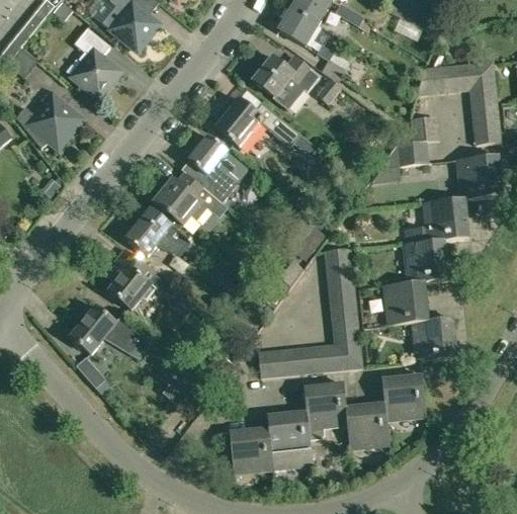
[(0,71),(6,64),(19,47),(55,4),(50,0),(44,0),(0,53),(0,71)]
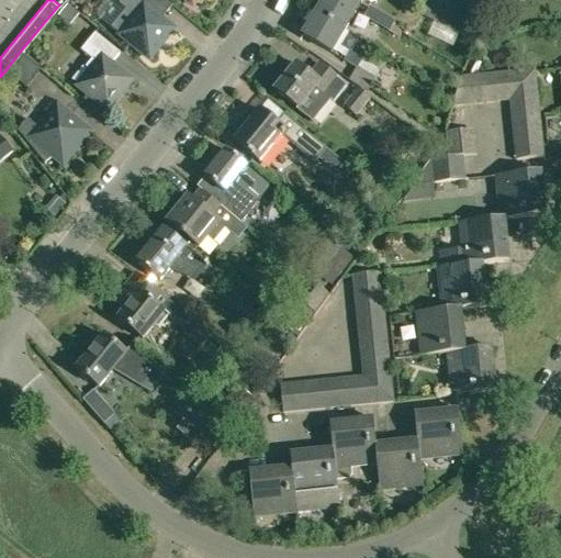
[(174,25),(161,15),(147,4),(150,0),(119,0),(118,1),(124,7),(110,24),(149,56),(174,25)]
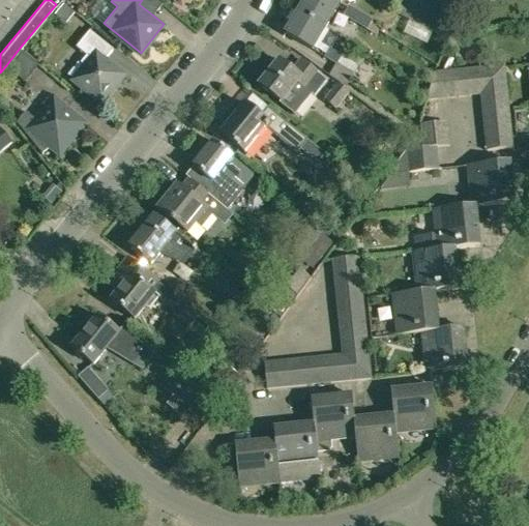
[(324,24),(336,2),(333,0),(303,0),(298,8),(324,24)]
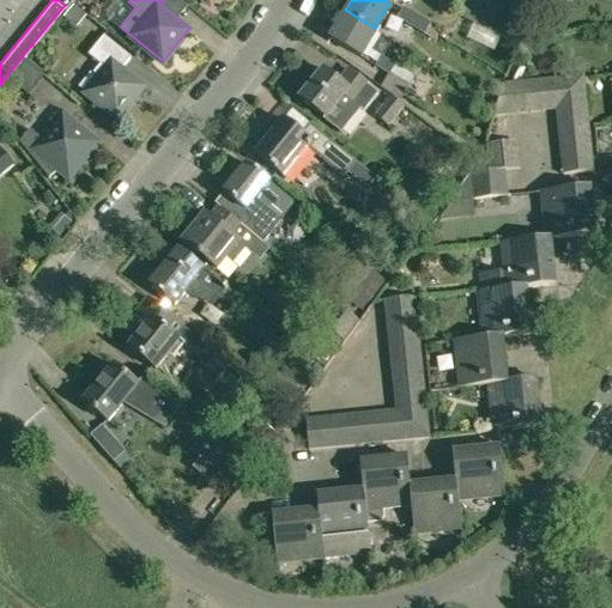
[(476,19),(484,0),(468,0),(464,13),(476,19)]
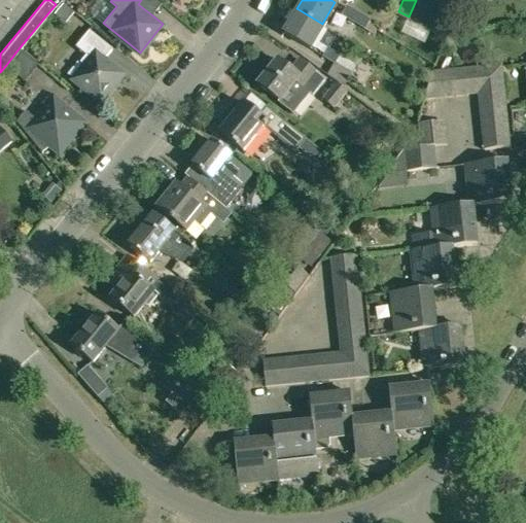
[(428,1),(426,0),(416,0),(409,16),(419,21),(428,1)]
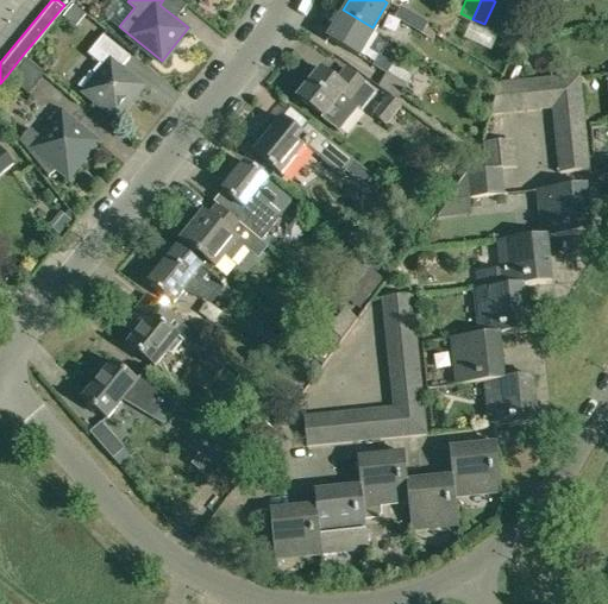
[(87,12),(74,1),(64,14),(79,24),(87,12)]
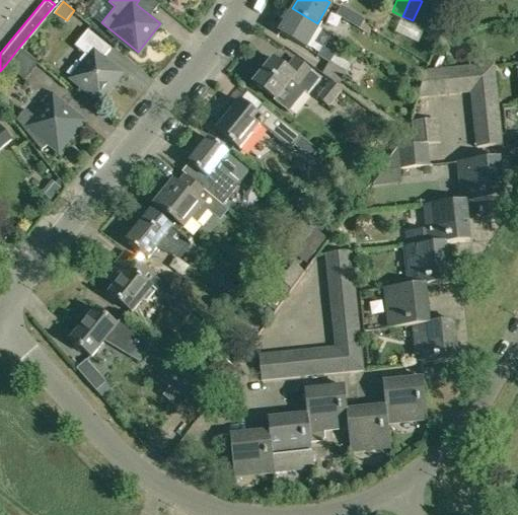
[(432,6),(422,1),(413,20),(423,25),(432,6)]
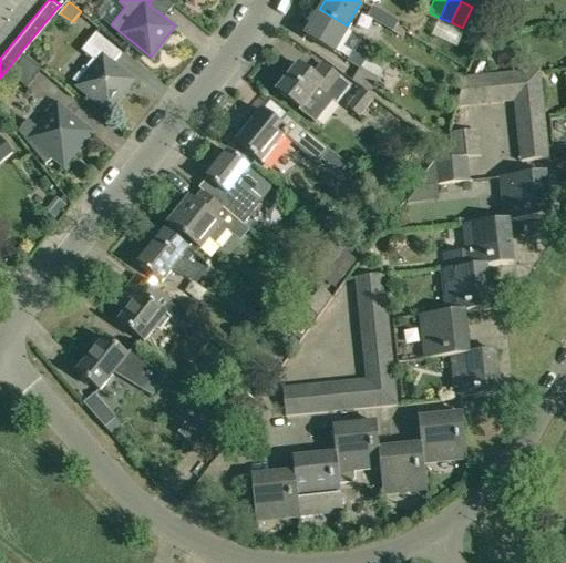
[(380,21),(387,11),(374,4),(369,14),(380,21)]
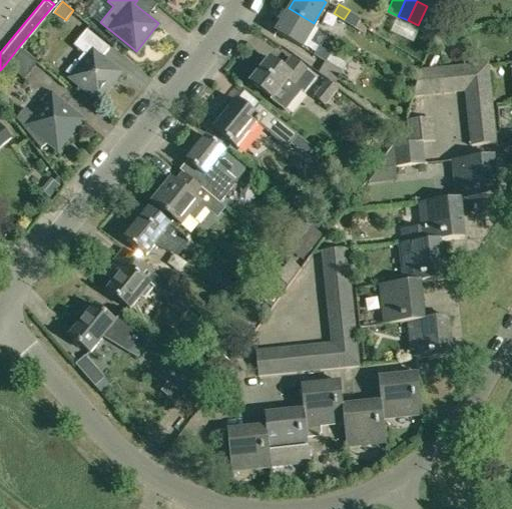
[(427,6),(418,25),(428,30),(438,11),(427,6)]
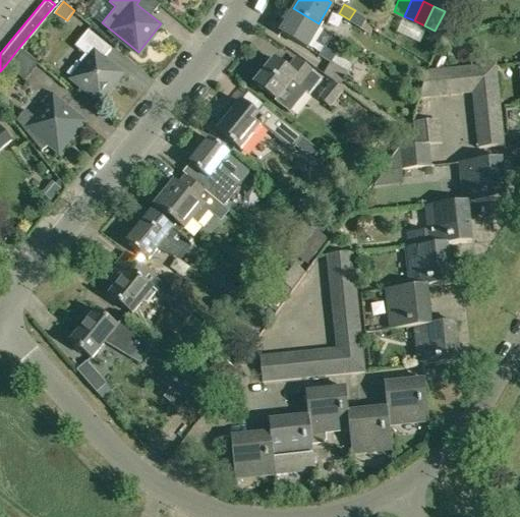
[(306,44),(311,36),(319,23),(293,8),(287,18),(281,30),(306,44)]
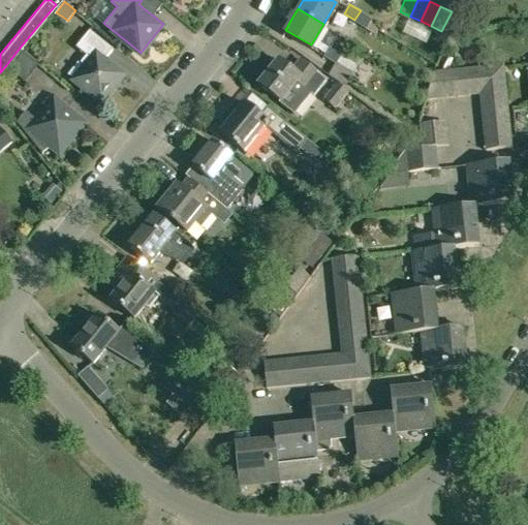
[(381,24),(361,10),(354,20),(376,33),(381,24)]
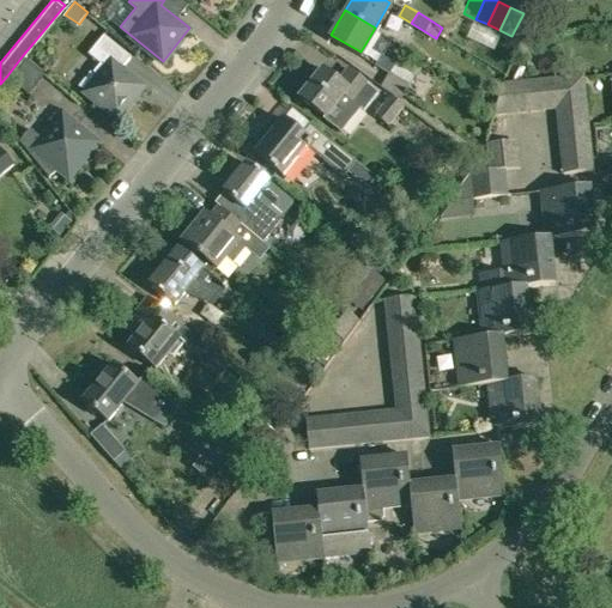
[(116,117),(144,84),(120,66),(128,55),(102,34),(88,52),(100,61),(92,70),(97,73),(84,90),(116,117)]
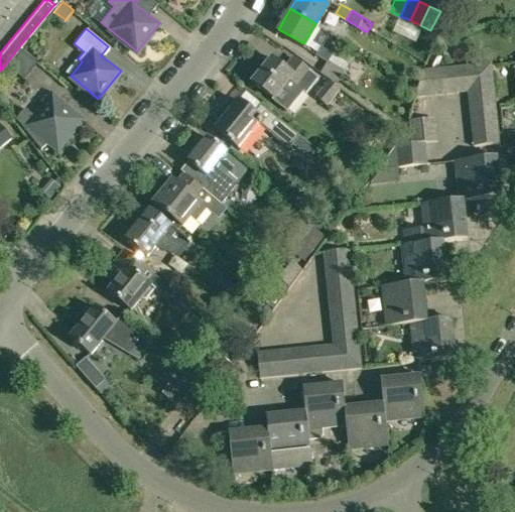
[(315,51),(328,58),(329,58),(333,51),(320,43),(315,51)]
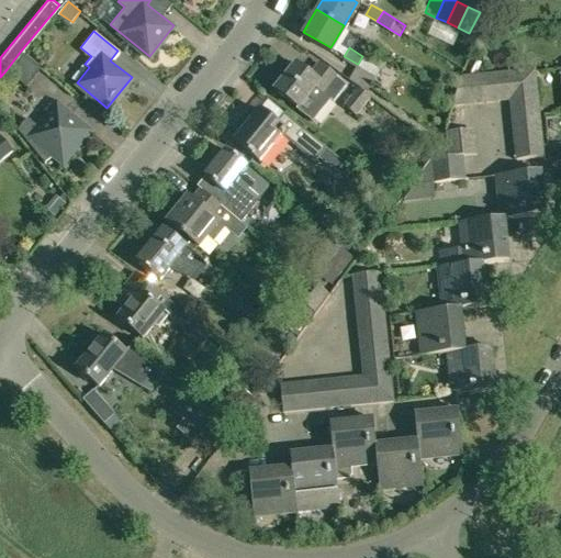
[(345,82),(336,76),(337,75),(320,62),(310,74),(294,62),(275,87),(296,104),(295,105),(312,119),(329,97),(333,99),(345,82)]
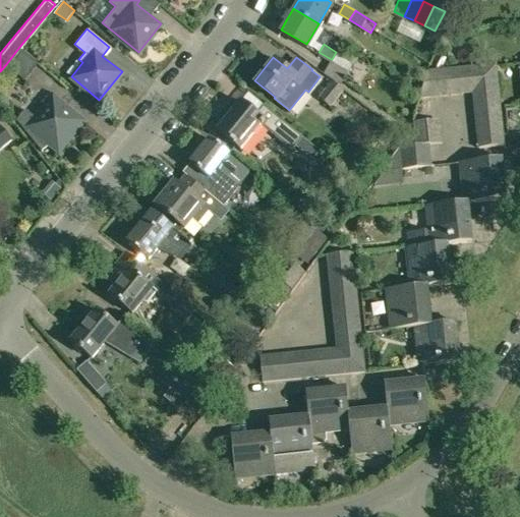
[(461,91),(471,90),(470,76),(496,73),(495,61),(458,65),(461,91)]
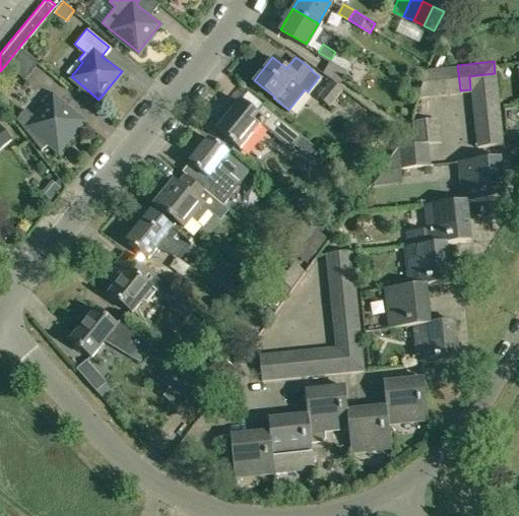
[(448,91),(460,90),(457,65),(446,66),(448,91)]
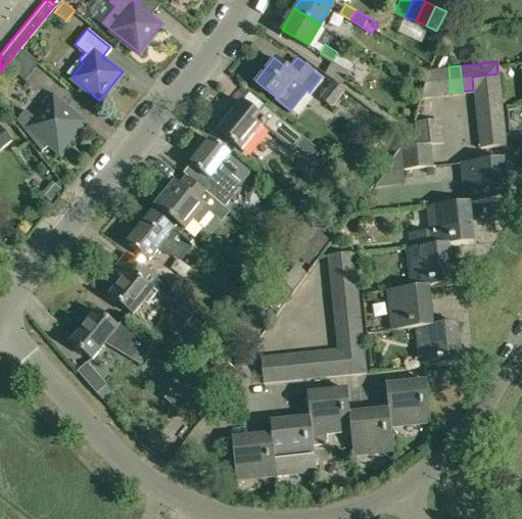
[(451,92),(448,66),(437,67),(439,93),(451,92)]
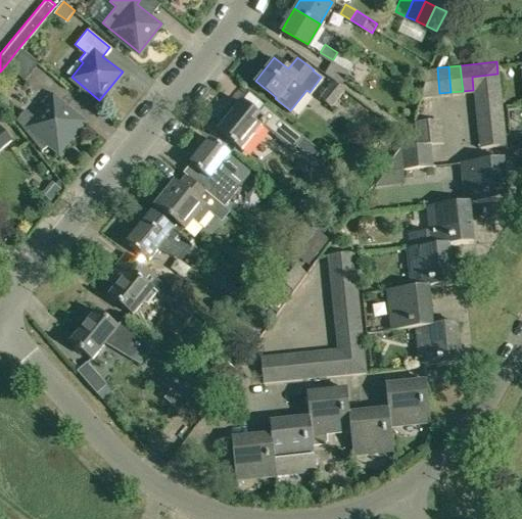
[(421,95),(439,93),(437,67),(429,68),(421,95)]
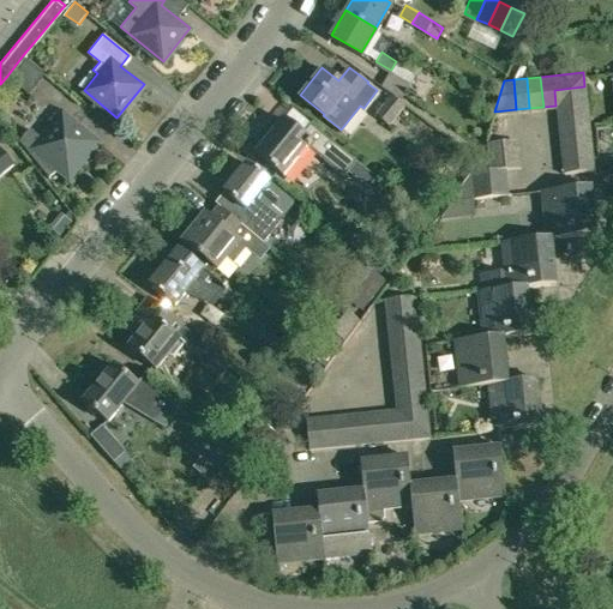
[(554,90),(556,106),(557,116),(588,113),(584,86),(554,90)]
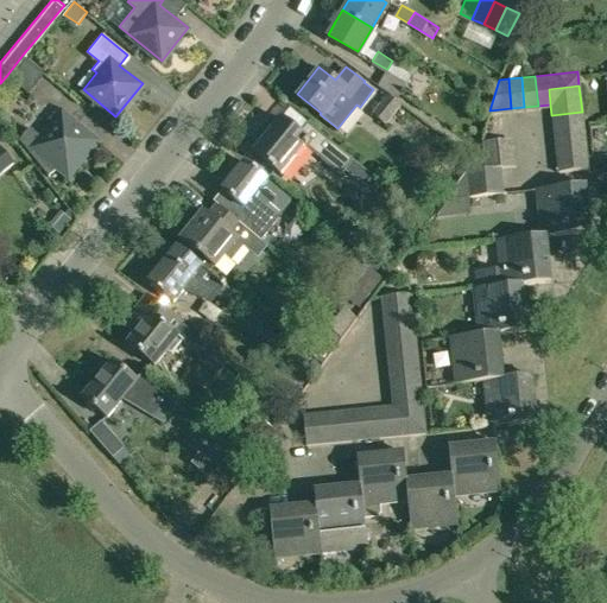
[(398,102),(386,93),(371,112),(384,121),(398,102)]
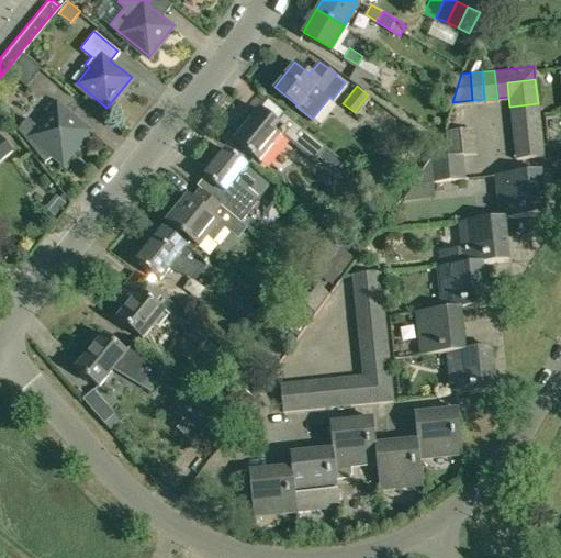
[(90,129),(55,100),(48,95),(38,108),(45,113),(35,124),(26,116),(17,127),(44,162),(59,149),(68,156),(90,129)]
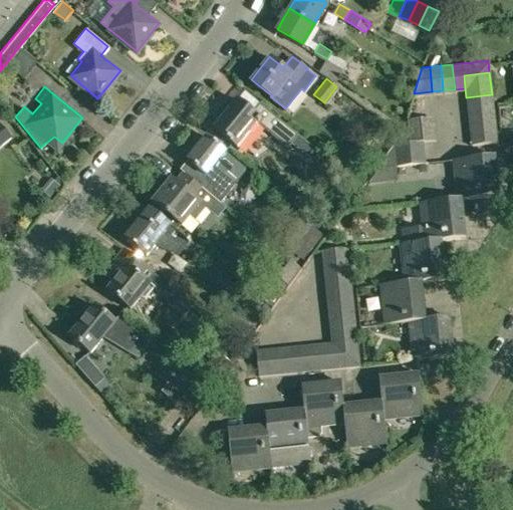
[(466,97),(467,108),(493,105),(492,94),(466,97)]
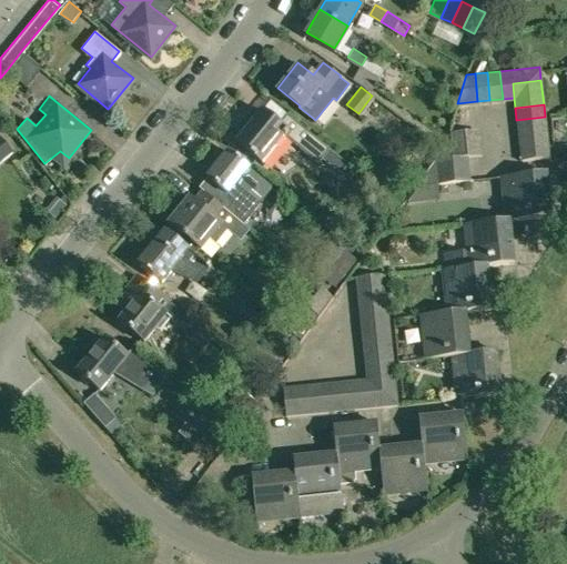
[(345,160),(330,148),(286,112),(279,121),(262,108),(236,139),(253,152),(251,154),(255,158),(256,155),(263,161),(284,134),(319,162),(325,154),(340,167),(345,160)]
